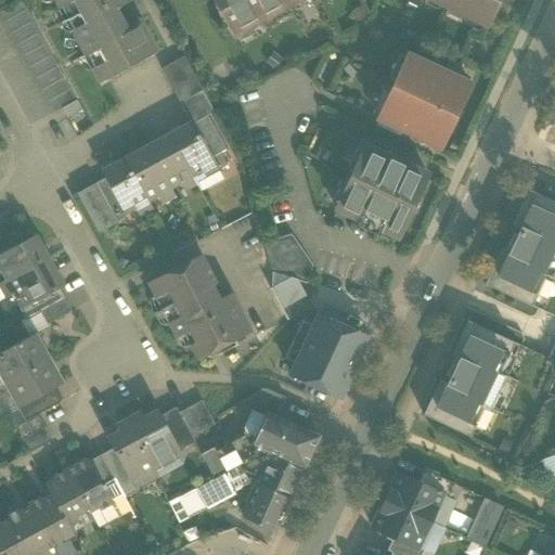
[(76,101),(20,0),(18,0),(0,10),(0,14),(54,113),(61,110),(76,101)]
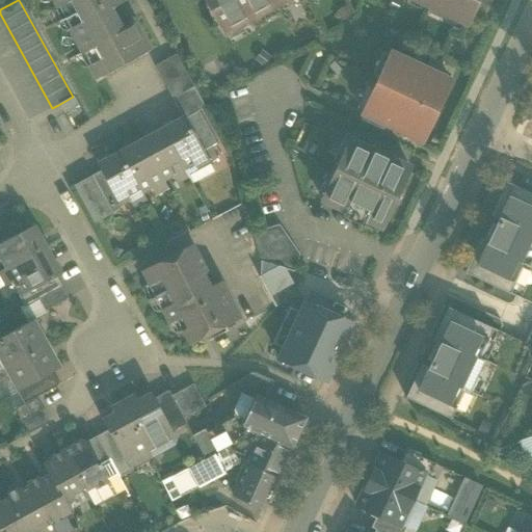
[(115,33),(105,12),(122,3),(120,0),(54,0),(98,79),(148,52),(133,24),(115,33)]
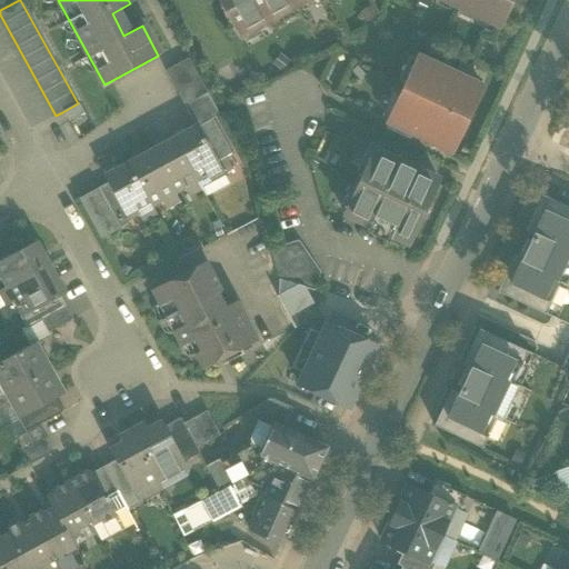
[(293,0),(217,0),(239,38),(297,5),(293,0)]
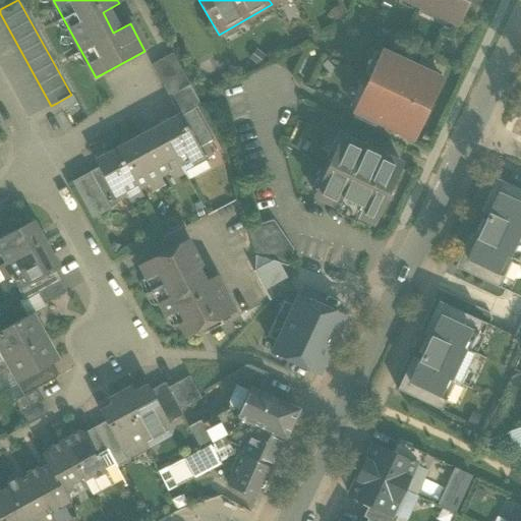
[(467,0),(404,0),(456,24),(467,0)]
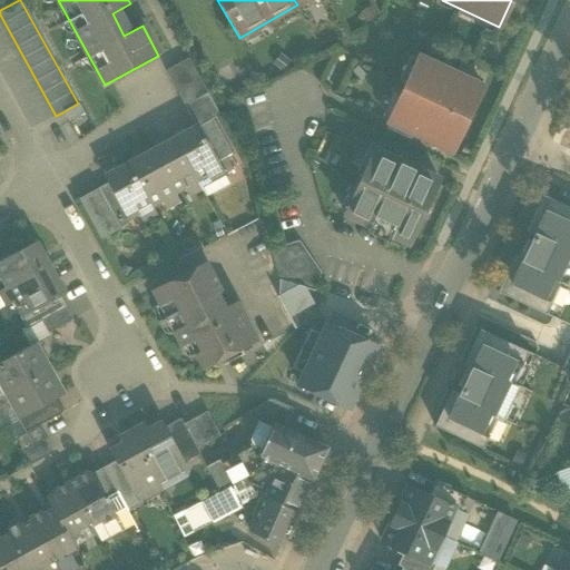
[(482,87),(418,57),(386,121),(451,151),(482,87)]
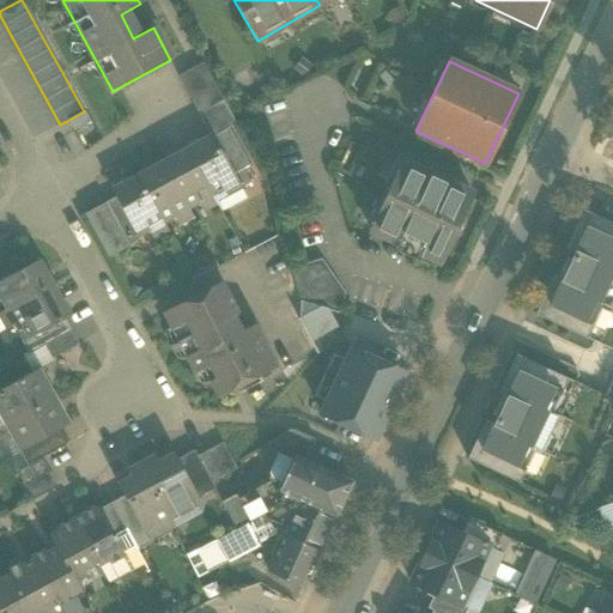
[(202,62),(177,77),(184,90),(210,76),(202,62)]
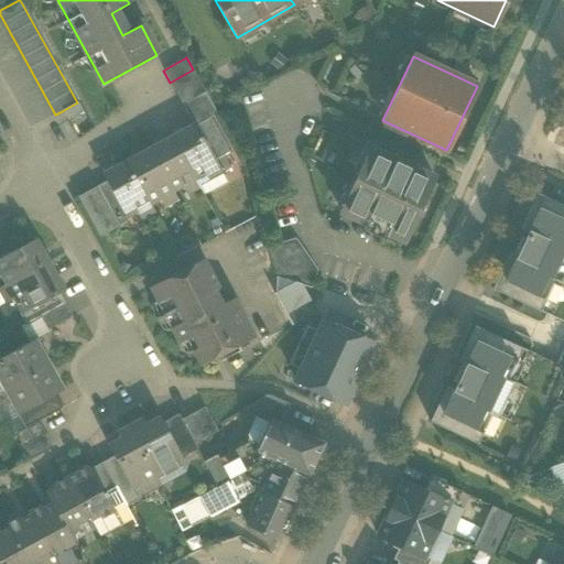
[(193,69),(170,83),(176,94),(199,82),(193,69)]
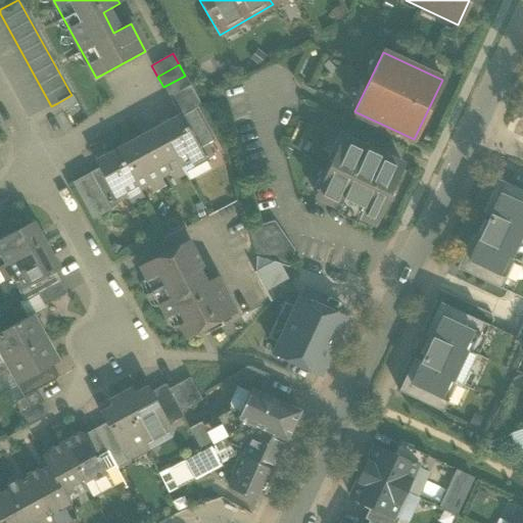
[(72,95),(57,103),(63,112),(78,105),(72,95)]
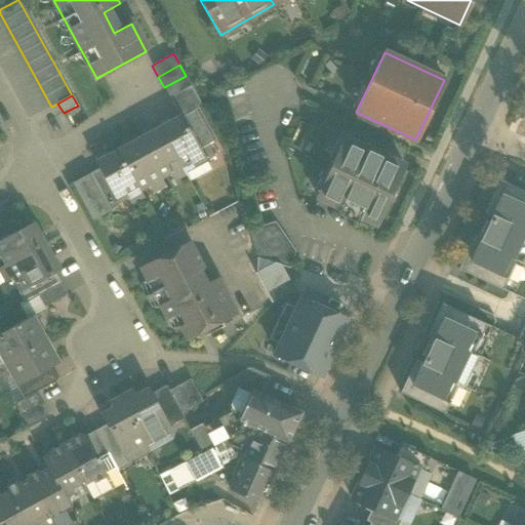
[(183,117),(160,129),(180,166),(190,182),(211,169),(206,161),(207,161),(183,117)]
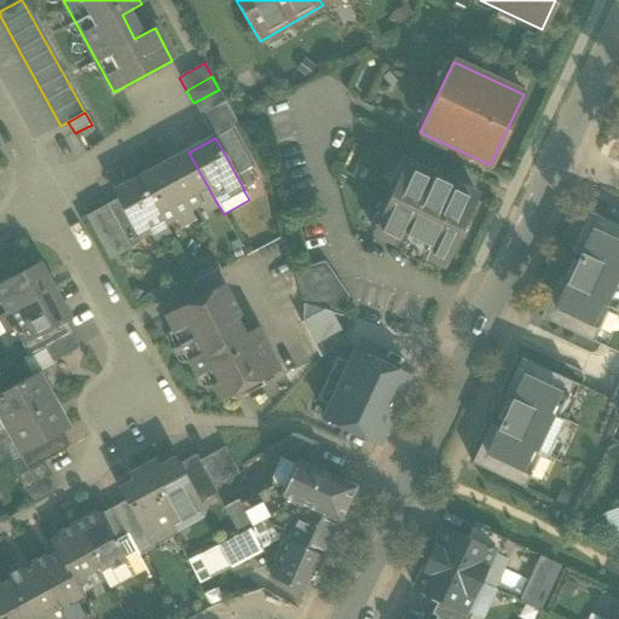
[(213,196),(189,152),(165,166),(187,209),(213,196)]
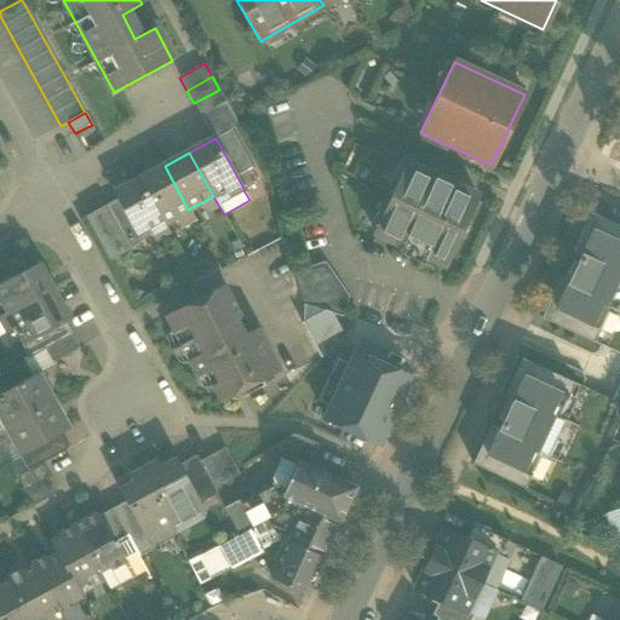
[(437,177),(407,162),(395,189),(374,233),(445,265),(477,195),(437,177)]
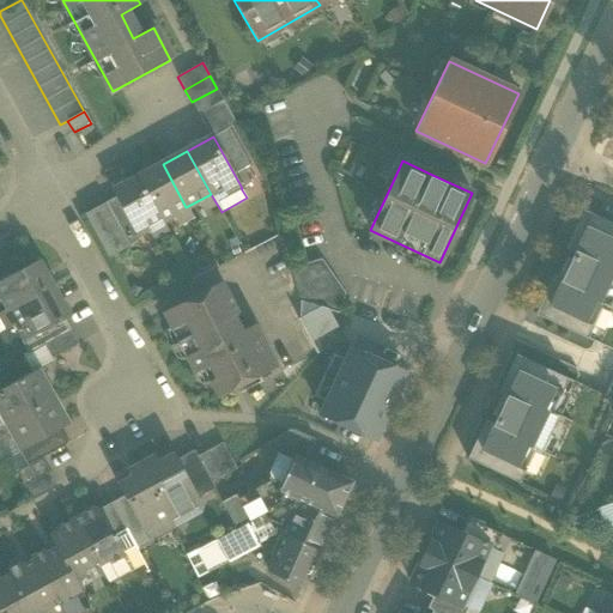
[(186,207),(163,164),(138,177),(162,220),(186,207)]
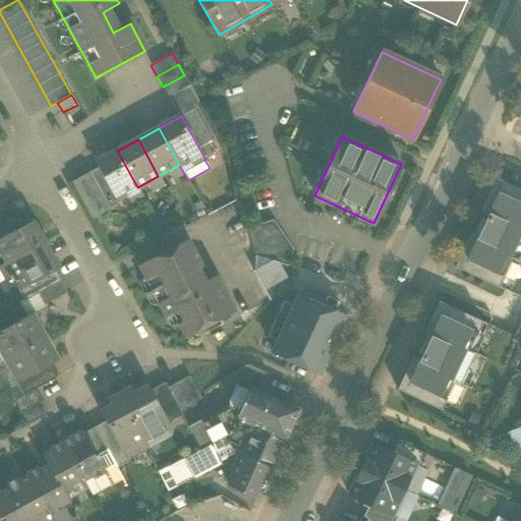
[(117,151),(96,163),(98,168),(115,199),(137,187),(117,151)]
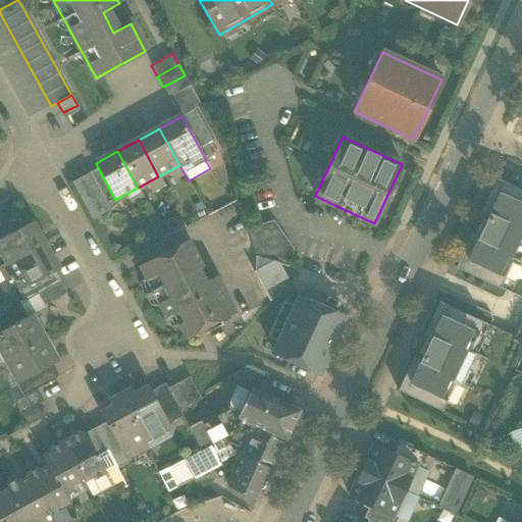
[(115,200),(98,168),(88,174),(107,210),(117,204),(115,200)]
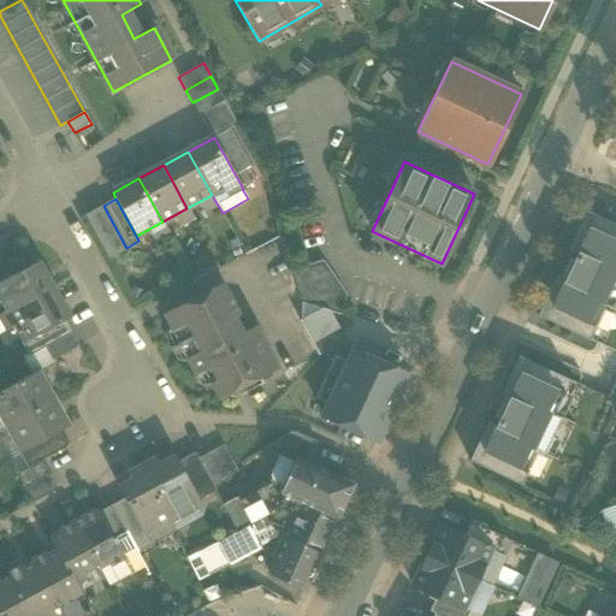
[(615,225),(586,212),(568,250),(576,255),(573,261),(569,260),(563,272),(567,274),(564,282),(555,277),(537,317),(590,341),(605,307),(611,311),(615,300),(615,225)]
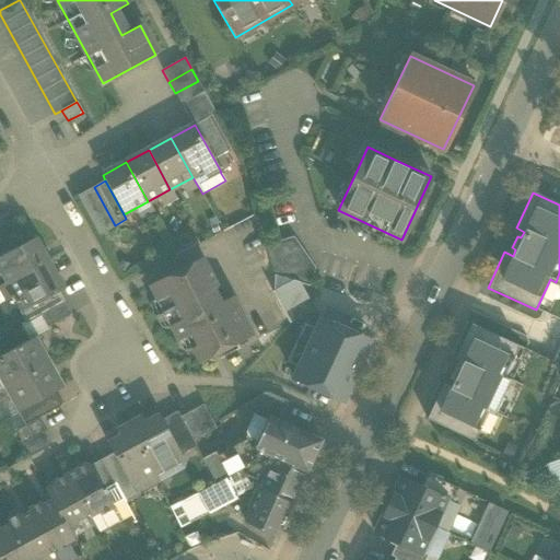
[(34,237),(0,256),(0,261),(3,267),(0,269),(8,283),(11,281),(47,261),(34,237)]
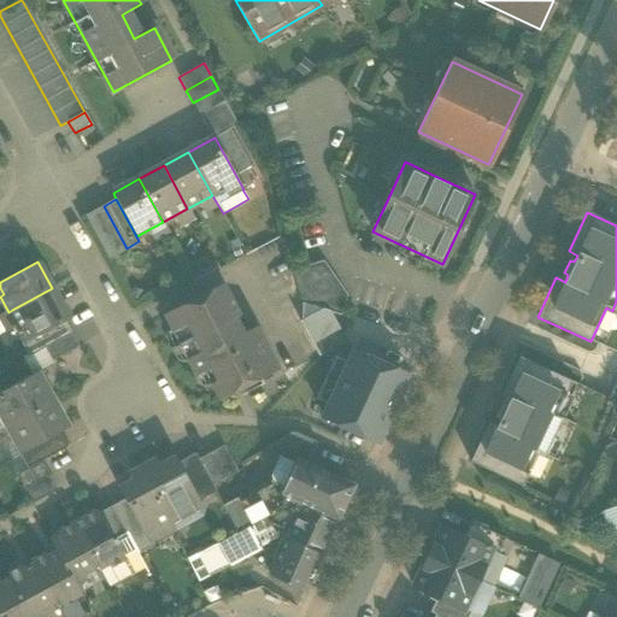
[(322,265),(294,274),(303,304),(323,310),(327,311),(340,315),(345,300),(322,265)]
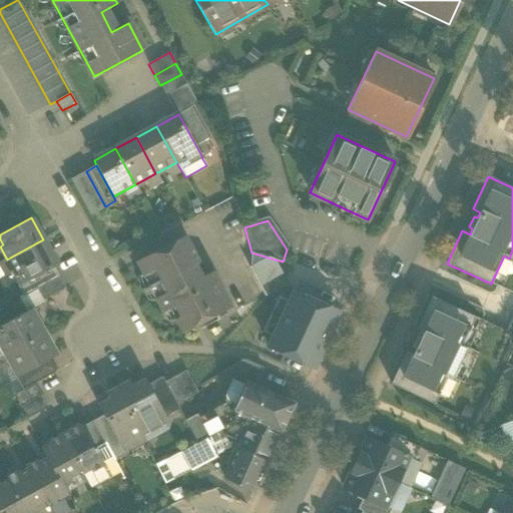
[(185,236),(136,263),(162,312),(169,308),(182,333),(231,307),(213,272),(197,281),(189,267),(199,262),(185,236)]
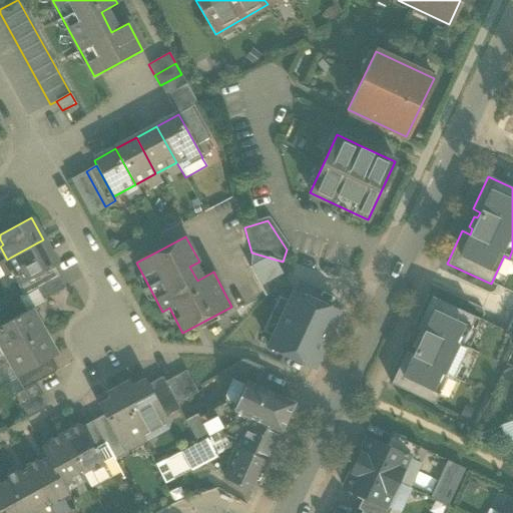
[(57,266),(43,239),(10,258),(14,266),(11,268),(15,276),(14,276),(15,279),(17,278),(21,286),(57,266)]
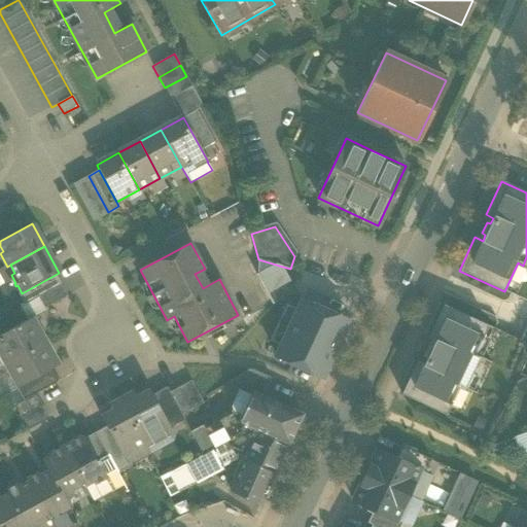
[(526,256),(523,266),(518,262),(504,291),(526,302),(526,256)]
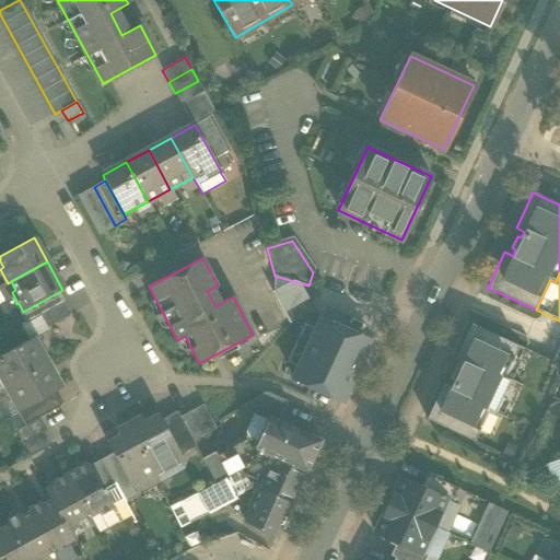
[(293,281),(272,292),(289,323),(290,324),(313,312),(296,282),(293,281)]
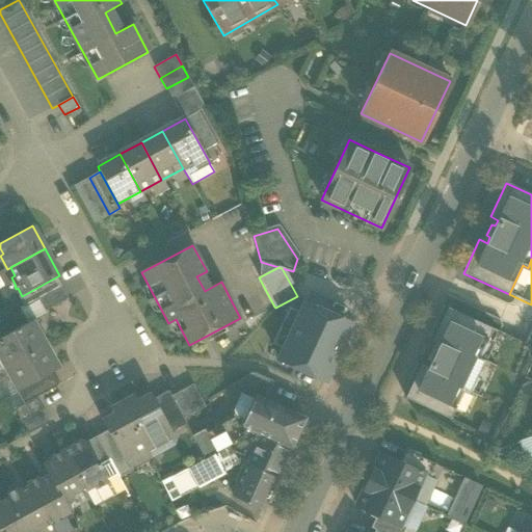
[(68,299),(61,288),(38,301),(45,312),(68,299)]
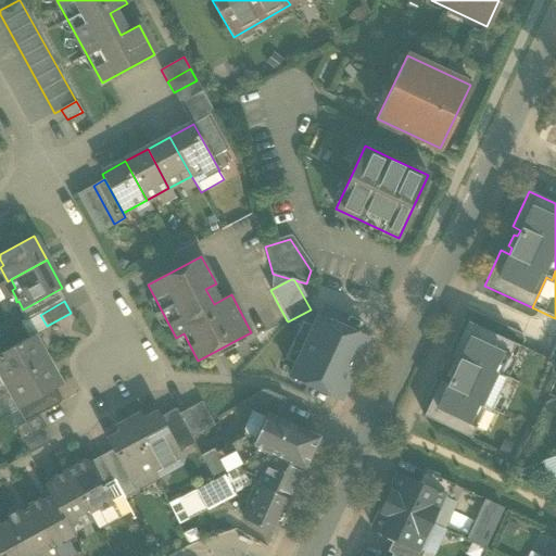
[(318,316),(291,374),(339,396),(366,339),(318,316)]
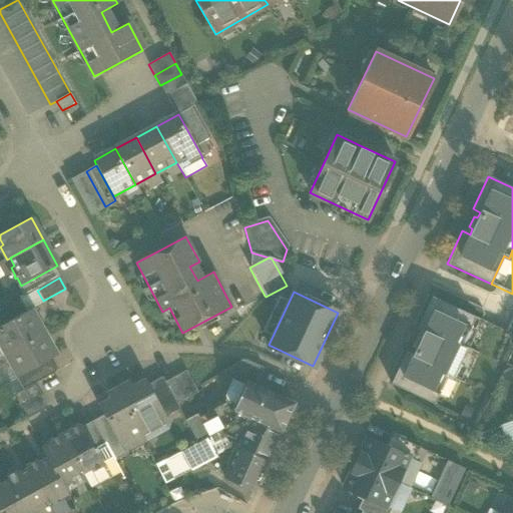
[(475,318),(431,297),(416,330),(423,333),(421,339),(417,337),(412,348),(416,349),(413,355),(406,352),(391,384),(434,404),(447,376),(452,379),(456,371),(467,348),(461,346),(475,318)]
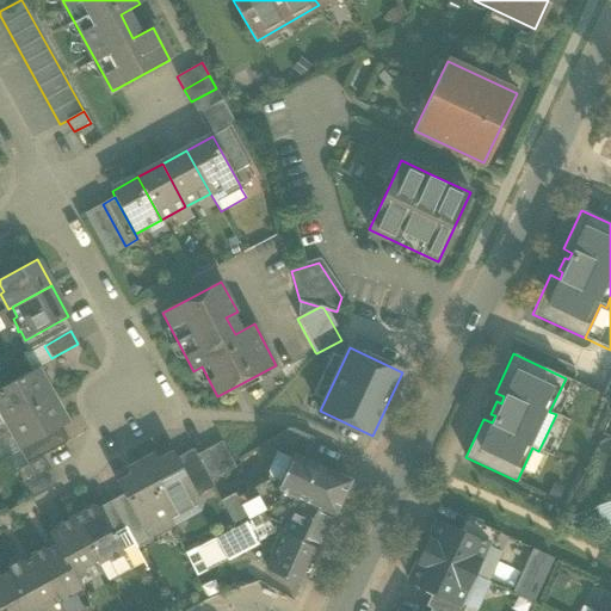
[(41,368),(0,389),(0,414),(4,423),(51,396),(45,386),(49,383),(41,368)]
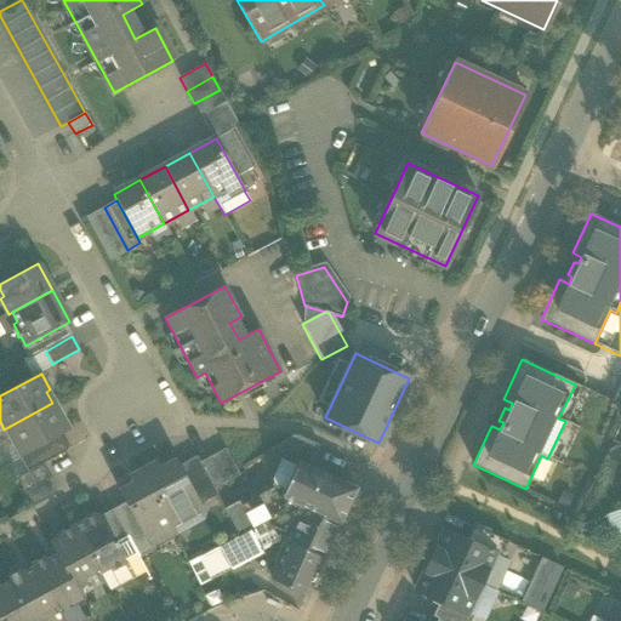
[(614,403),(575,385),(558,419),(565,421),(552,449),(585,463),(614,403)]
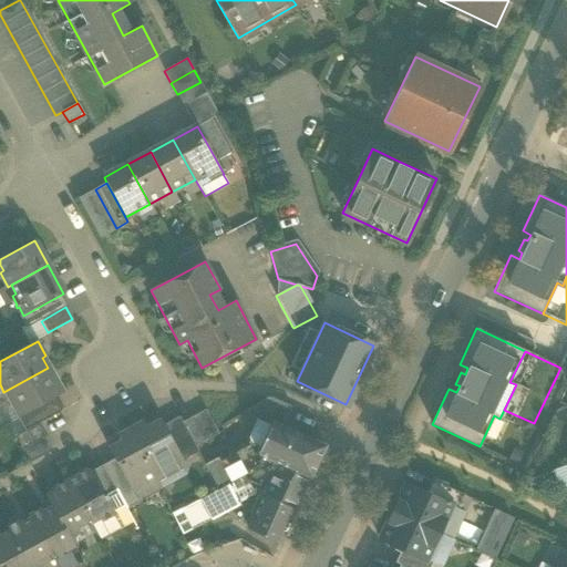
[(48,368),(3,392),(19,419),(55,399),(62,394),(55,383),(59,381),(51,366),(48,368)]
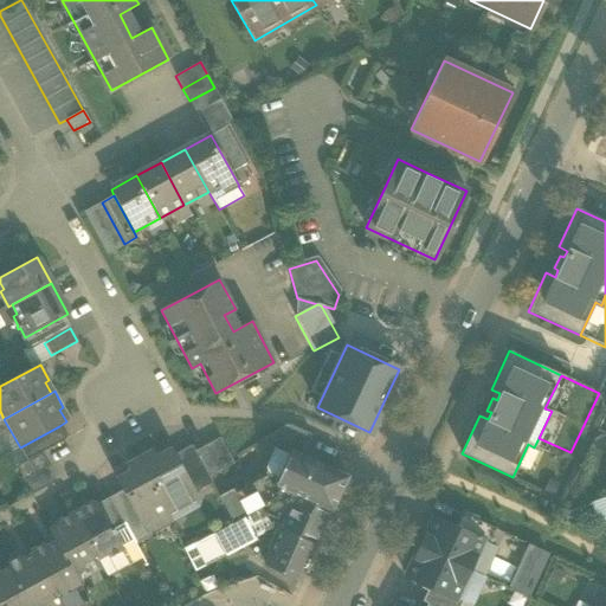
[(311,436),(291,426),(287,425),(260,442),(278,450),(289,455),(291,451),(302,456),(311,436)]
